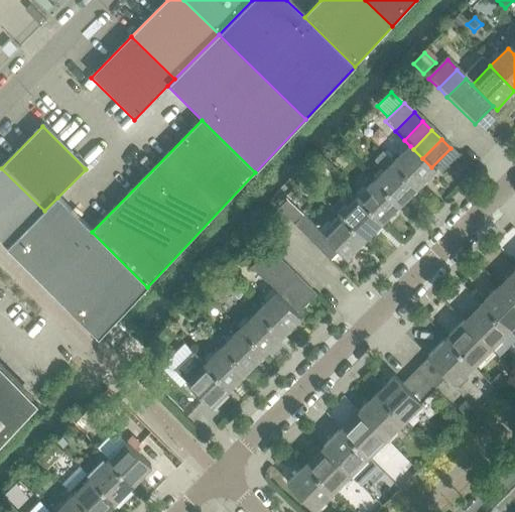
[(435,170),(431,167),(422,158),(413,149),(410,146),(392,164),(417,189),(435,170)]
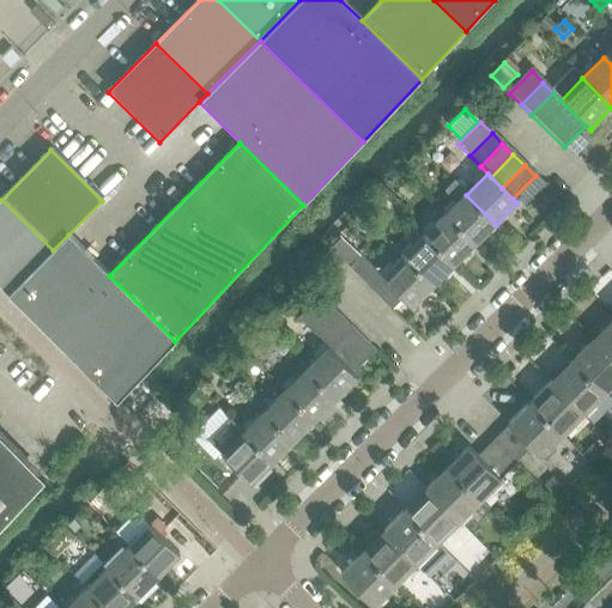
[(496,225),(466,195),(454,183),(443,194),(455,205),(444,216),(474,245),(496,225)]
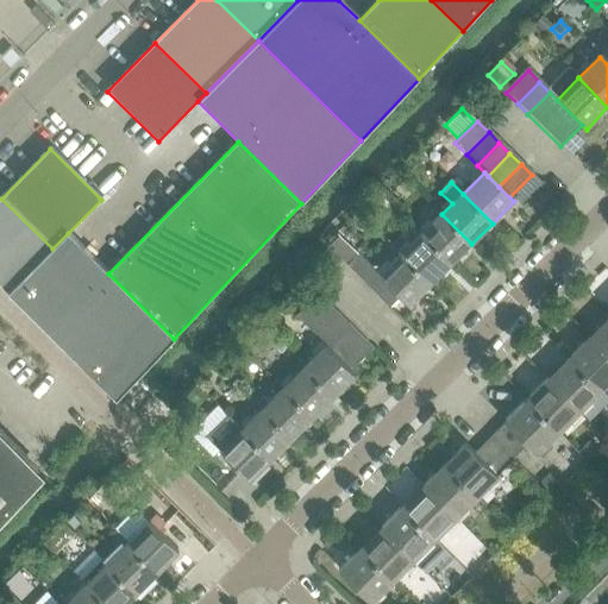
[(52,249),(1,199),(0,200),(0,287),(7,294),(52,249)]
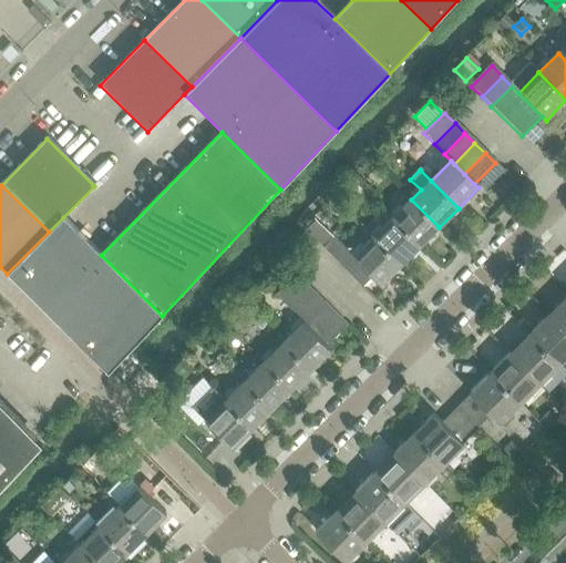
[(439,227),(411,200),(391,219),(419,247),(439,227)]
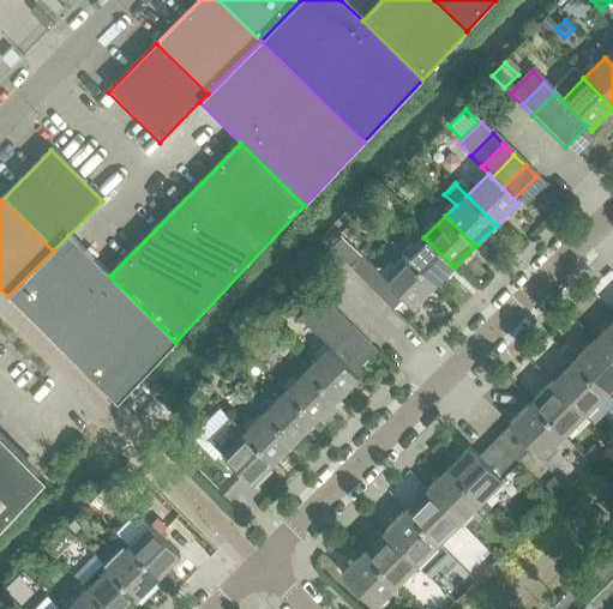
[(175,342),(109,276),(68,235),(53,251),(7,296),(116,404),(175,342)]
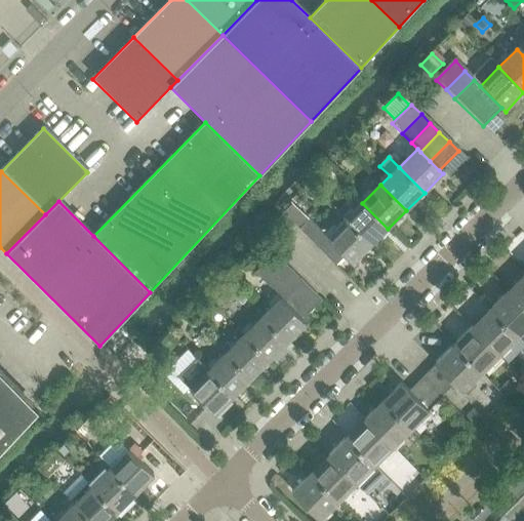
[(388,229),(362,203),(345,221),(370,246),(388,229)]
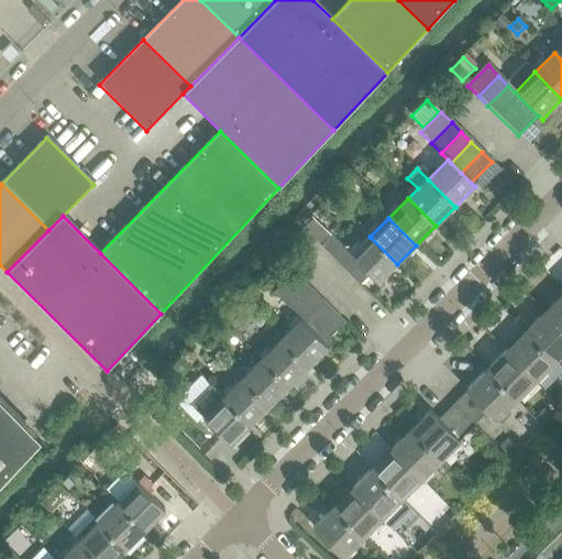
[(330,238),(311,219),(306,225),(301,228),(316,242),(320,248),(330,238)]
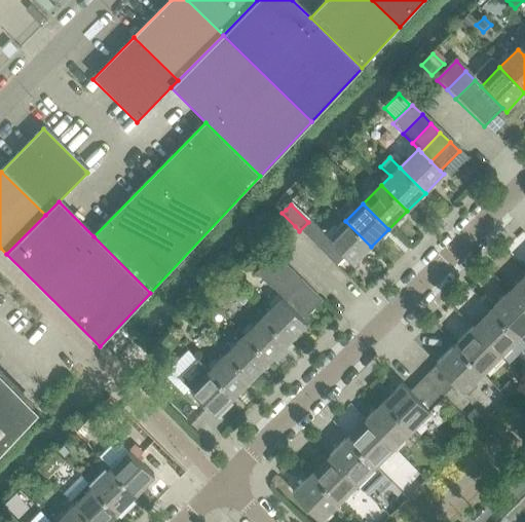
[(371,247),(345,221),(327,239),(331,244),(338,251),(345,259),(352,265),(371,247)]
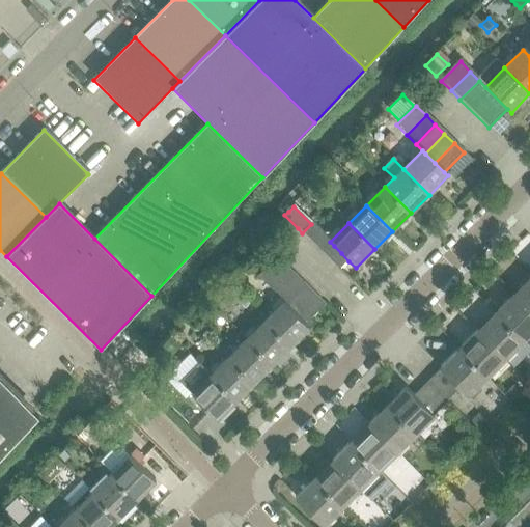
[(309,241),(318,231),(311,224),(302,233),(309,241)]
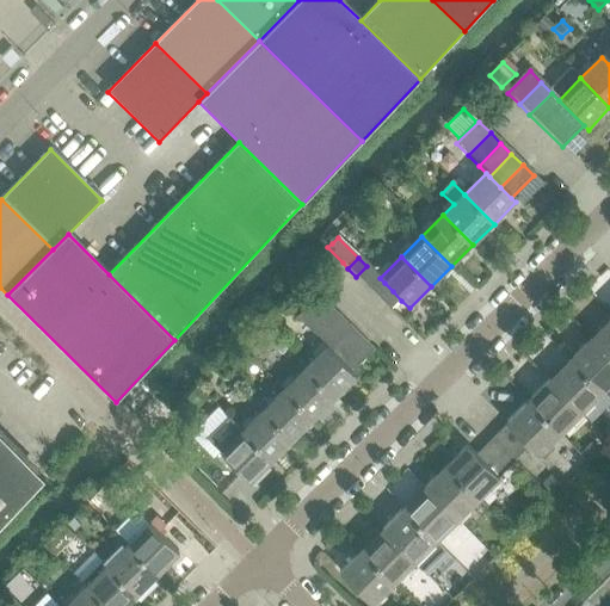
[(364,285),(375,274),(367,266),(356,277),(364,285)]
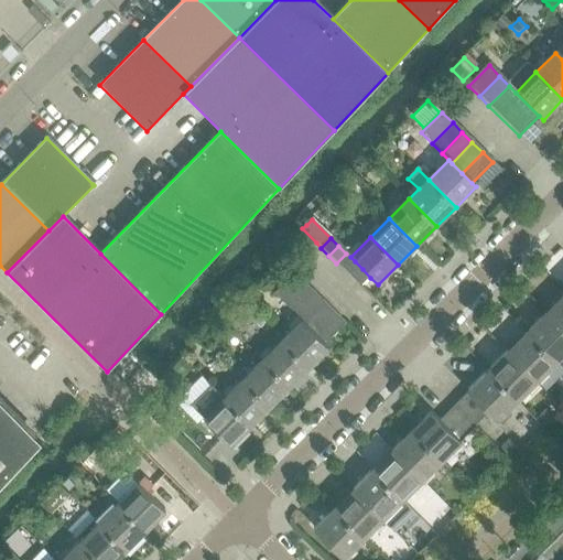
[(344,271),(355,261),(350,257),(346,254),(336,264),(344,271)]
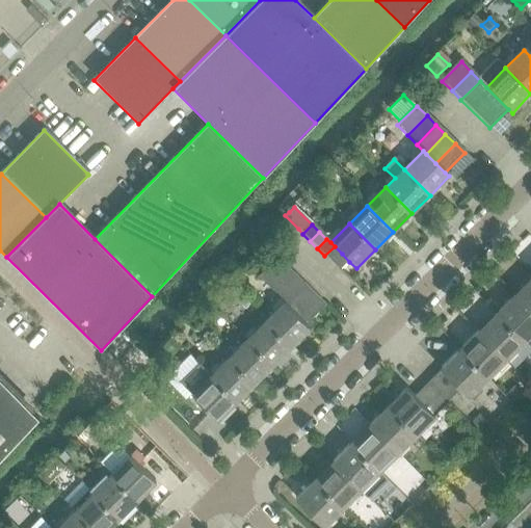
[(332,264),(342,254),(335,246),(324,256),(332,264)]
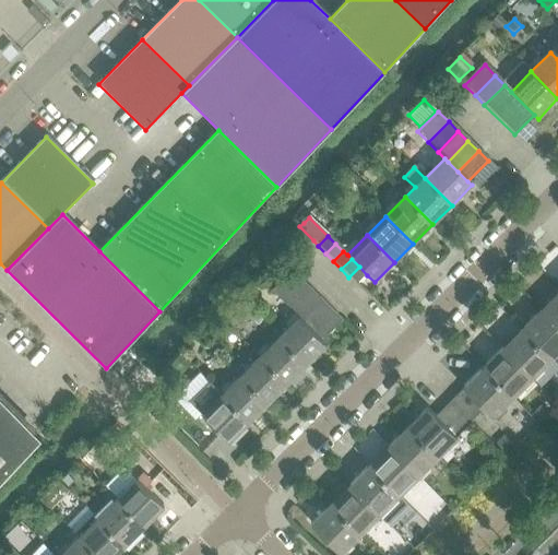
[(356,285),(367,275),(359,267),(348,278),(356,285)]
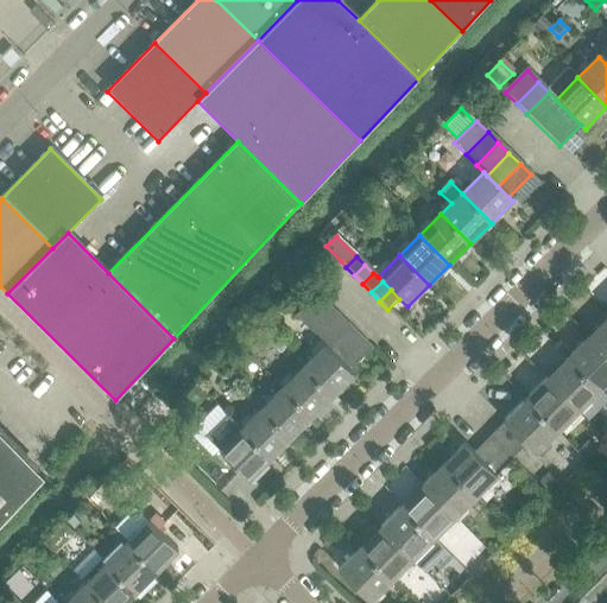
[(307,329),(328,306),(317,296),(296,318),(307,329)]
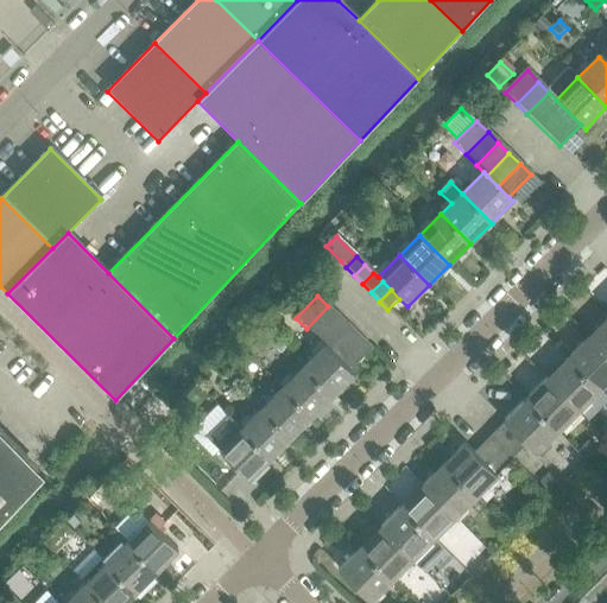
[(316,340),(339,317),(328,306),(307,329),(316,340)]
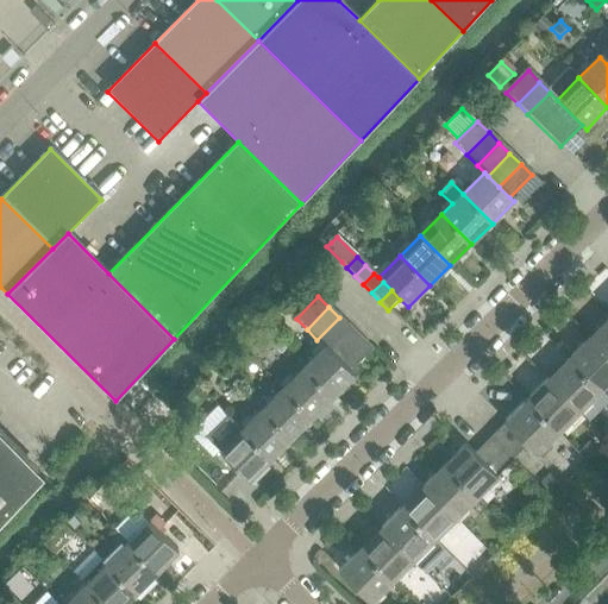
[(373,351),(339,318),(317,340),(325,347),(350,372),(373,351)]
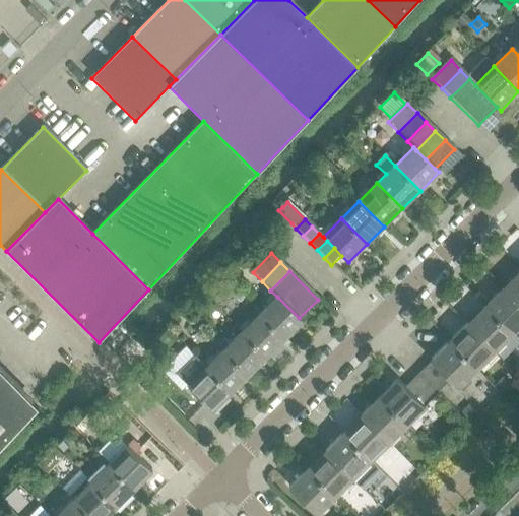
[(518,272),(502,291),(518,307),(518,272)]
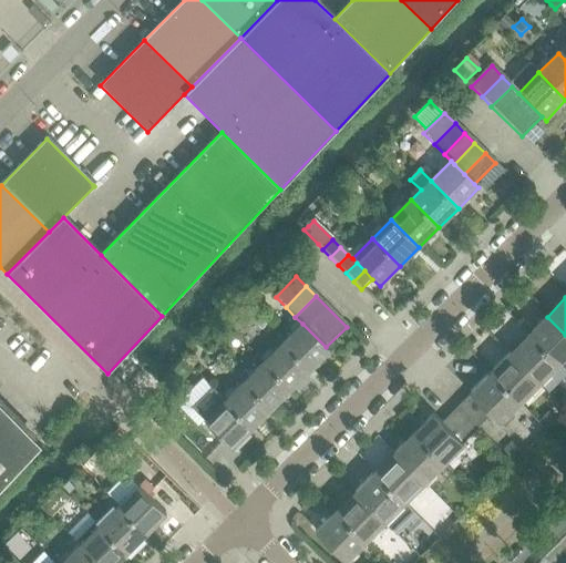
[(565,358),(565,335),(547,317),(528,336),(558,367),(565,358)]
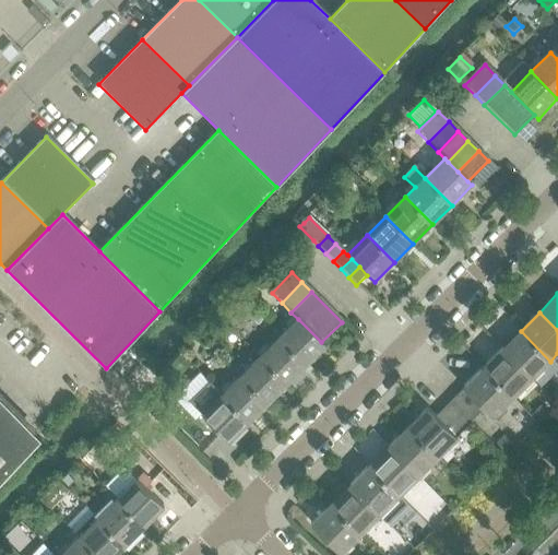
[(325,346),(321,342),(298,319),(277,339),(305,366),(325,346)]
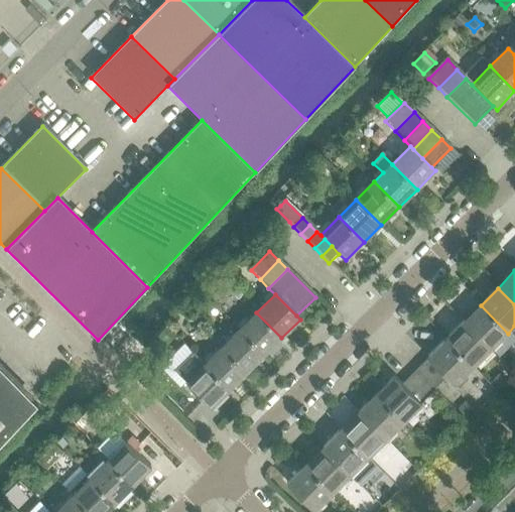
[(508,334),(481,305),(463,324),(490,351),(508,334)]
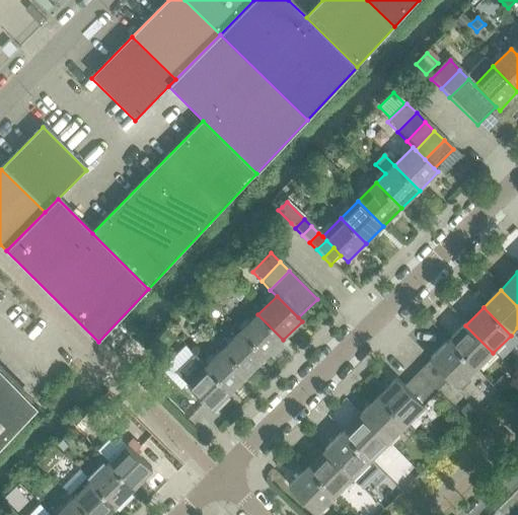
[(283,340),(257,314),(240,333),(266,358),(283,340)]
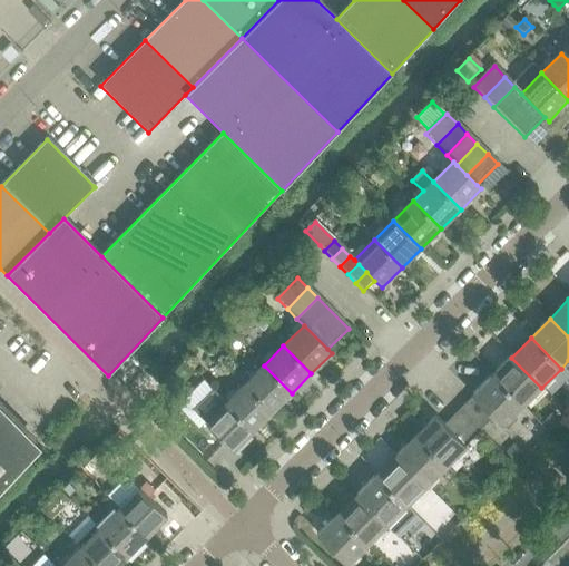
[(541,388),(511,358),(491,377),(522,408),(541,388)]
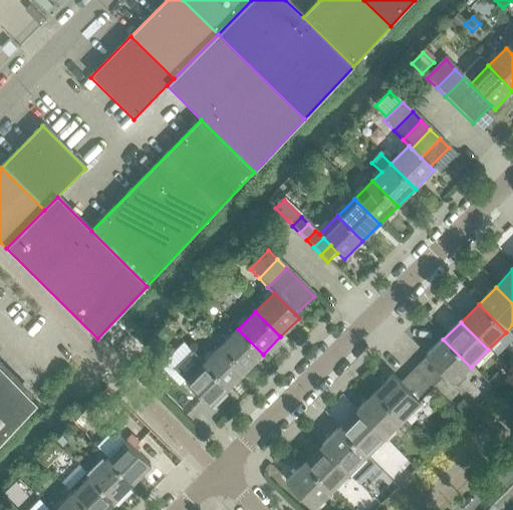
[(263,354),(238,329),(220,346),(245,371),(263,354)]
